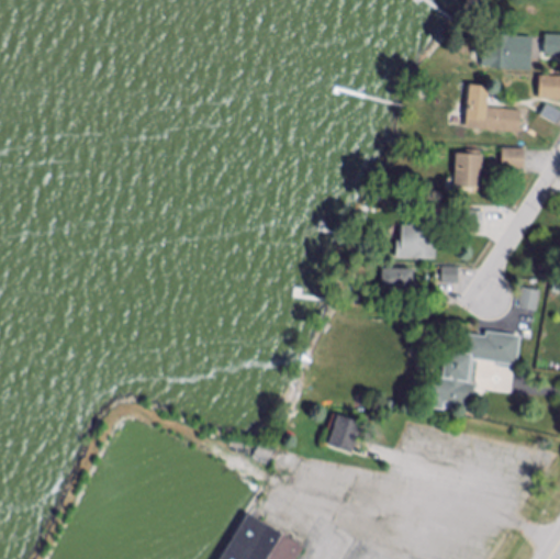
[(559,54),(544,54),(545,33),(559,33),(559,54)]
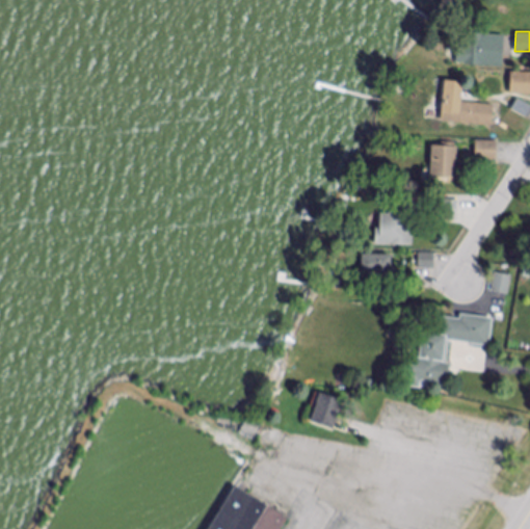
[(503,65),(456,64),(456,45),(466,45),(466,32),(504,33),(503,65)]
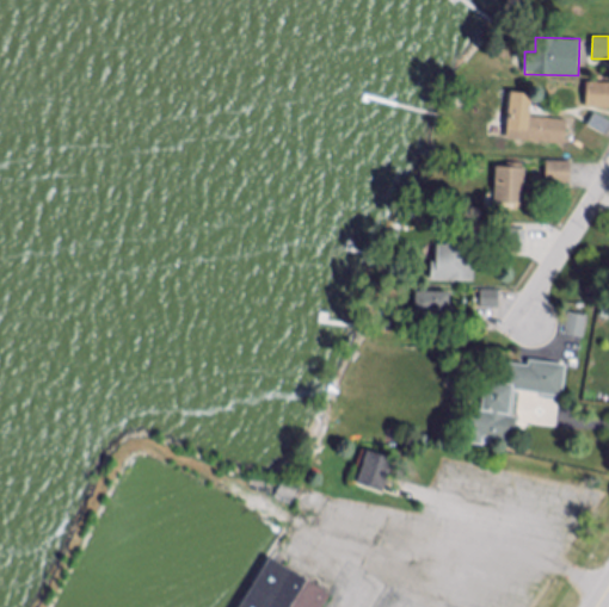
[(608,106),(585,106),(586,81),(608,81),(608,106)]
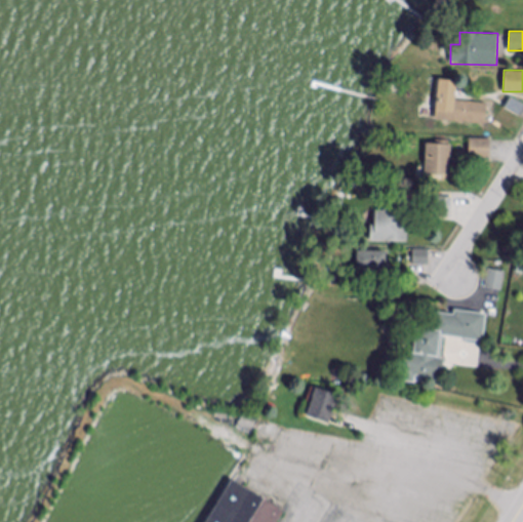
[(485,123),(434,118),(438,78),(457,80),(455,98),(487,103),(485,123)]
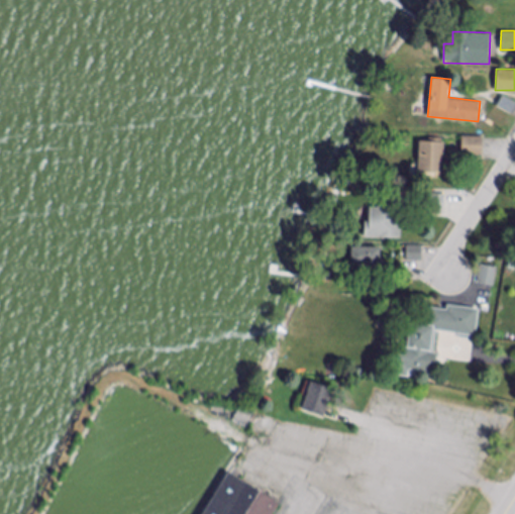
[(514,105),(511,113),(496,105),(502,94),(514,100),(514,105)]
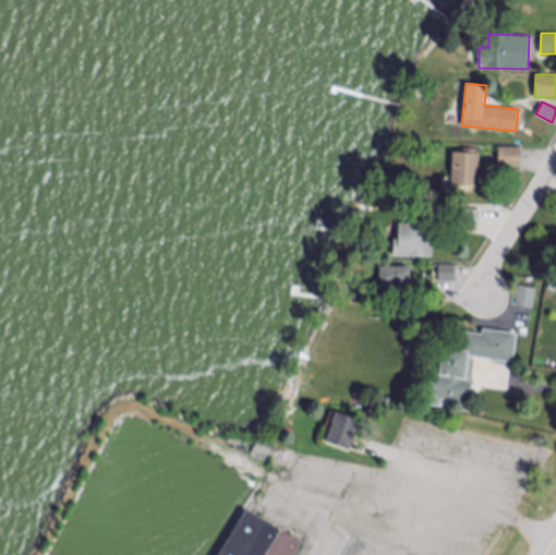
[(520,167),(498,167),(498,146),(520,146),(520,167)]
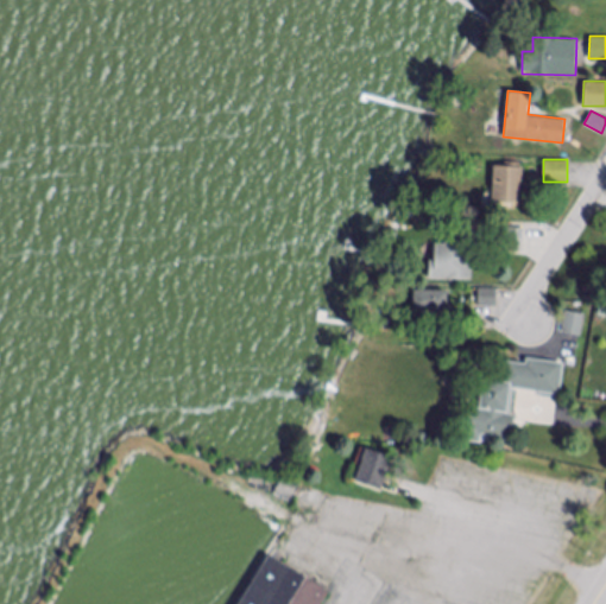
[(522,202),(492,202),(493,165),(504,165),(504,160),(518,160),(518,166),(522,166),(522,202)]
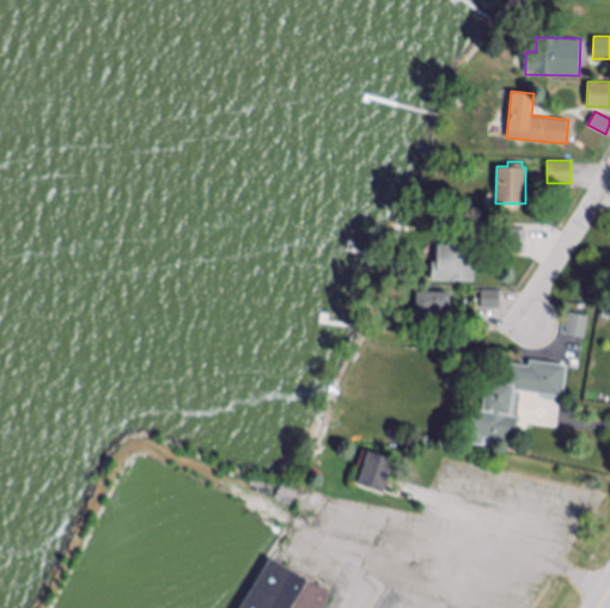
[(525,250),(501,250),(502,227),(525,228),(525,250)]
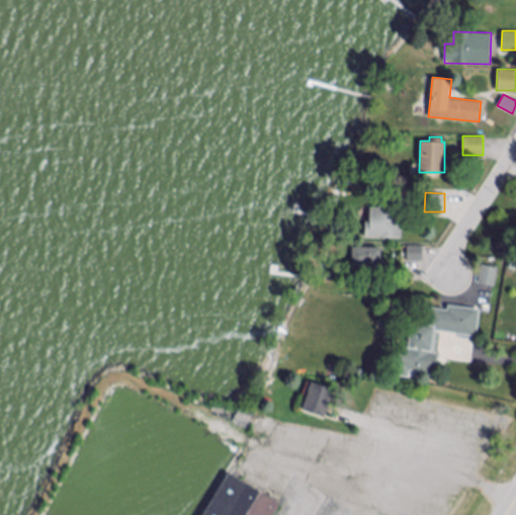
[(401,238),(377,238),(377,227),(369,227),(369,206),(378,207),(378,196),(402,197),(401,238)]
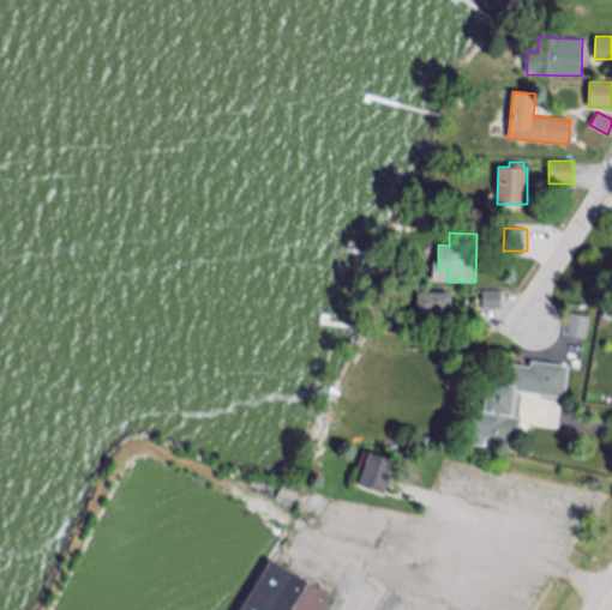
[(483,308),(483,289),(502,289),(502,308),(483,308)]
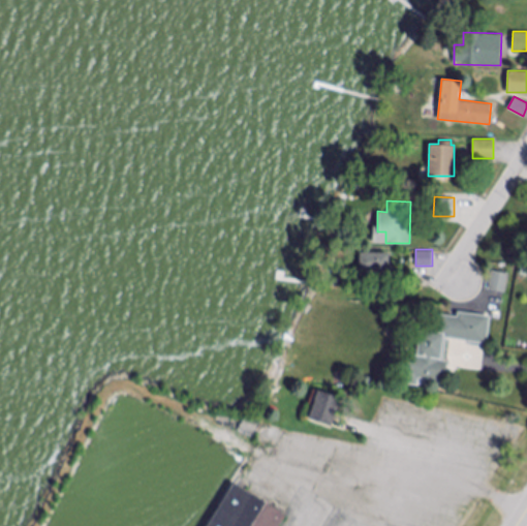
[(390,271),(358,270),(358,251),(390,252),(390,271)]
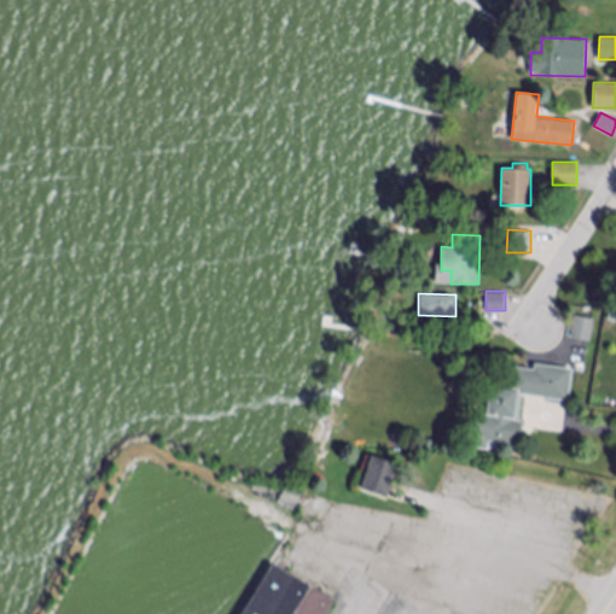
[(590,340),(570,337),(574,315),(594,319),(590,340)]
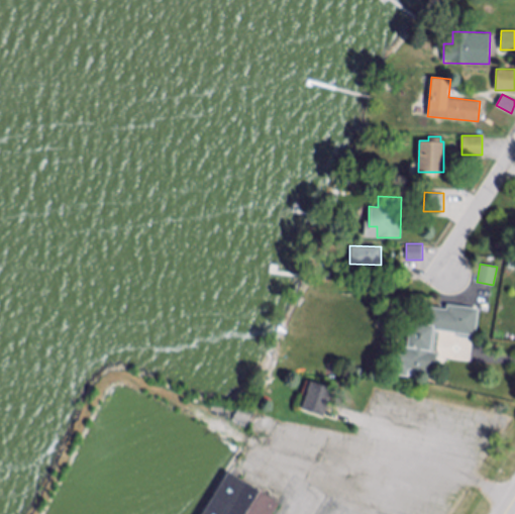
[(478,308),(474,338),(458,336),(459,331),(435,328),(431,351),(437,352),(434,372),(408,368),(407,375),(390,373),(393,352),(396,353),(397,343),(406,344),(410,320),(418,321),(419,312),(428,312),(429,306),(446,308),(447,304),(478,308)]
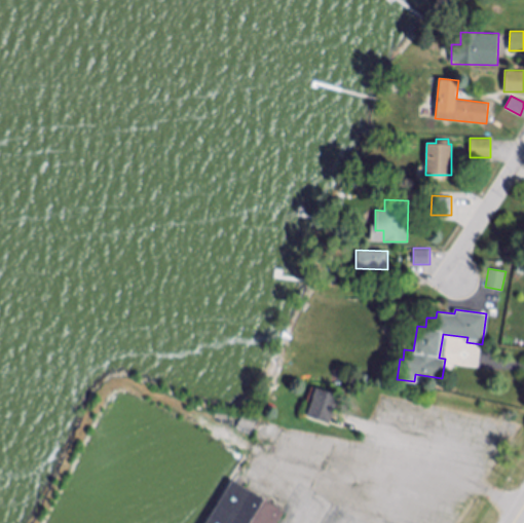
[(329,423),(306,415),(316,387),(339,396),(329,423)]
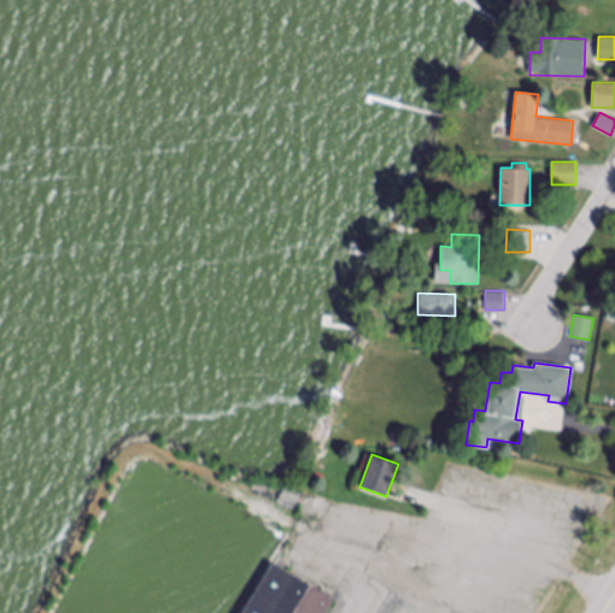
[(242,612),(271,564),(334,600),(326,612),(242,612)]
